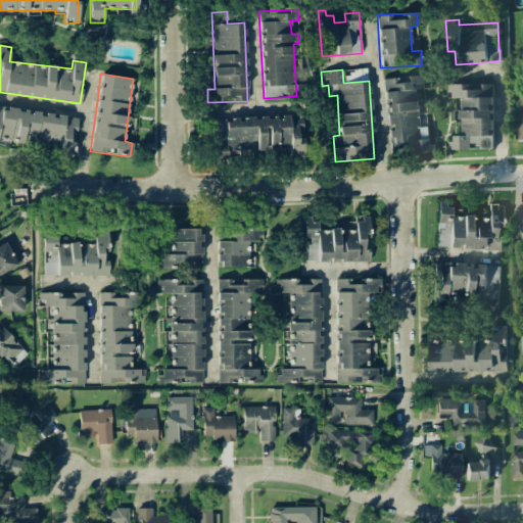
[(383,79),(388,143),(409,141),(410,154),(429,152),(428,127),(420,128),(418,99),(425,99),(423,76),(383,79)]
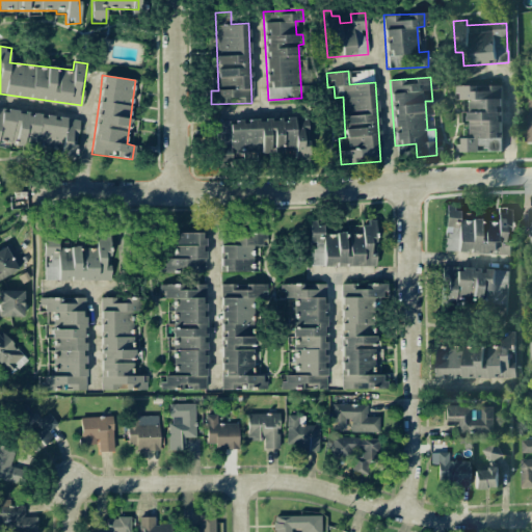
[(501,152),(501,85),(454,85),(454,100),(467,100),(467,125),(461,125),(461,143),(455,143),(455,152),(501,152)]
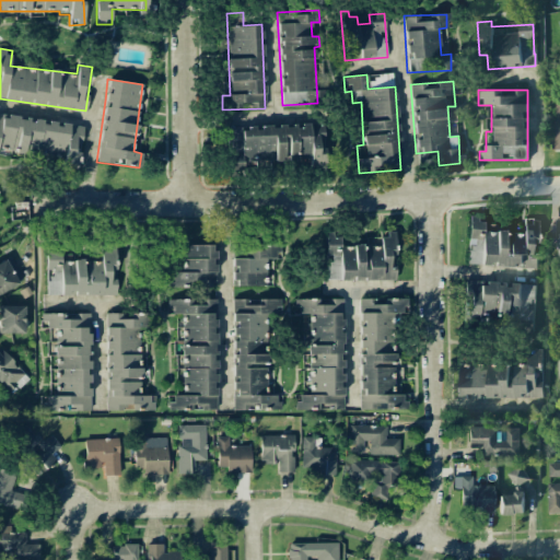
[(229,126),(229,162),(308,160),(308,170),(323,170),(323,125),(229,126)]
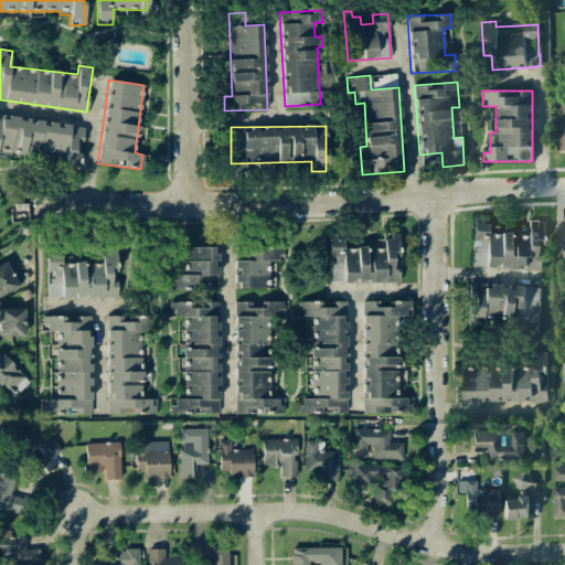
[(541,269),(543,223),(529,223),(528,235),(488,233),(488,219),(473,217),(471,267),(541,269)]
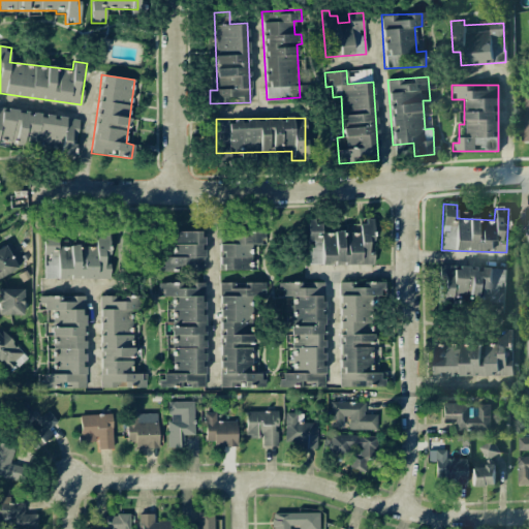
[(308,265),(373,263),(373,218),(365,219),(365,223),(308,223),(308,265)]
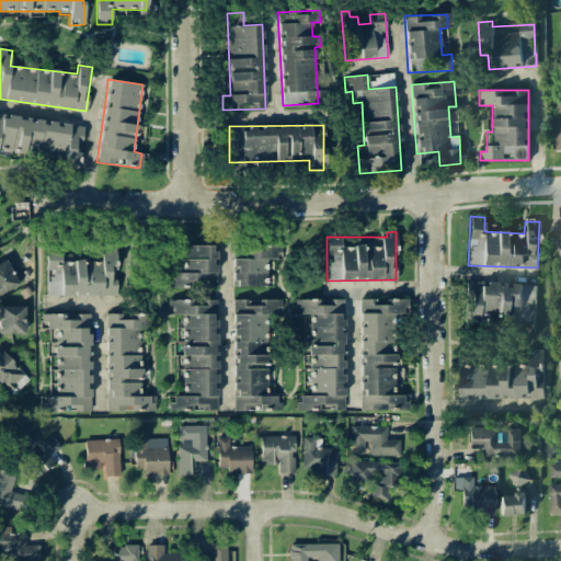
[(231,286),(265,287),(266,259),(278,259),(278,244),(232,243),(231,286)]
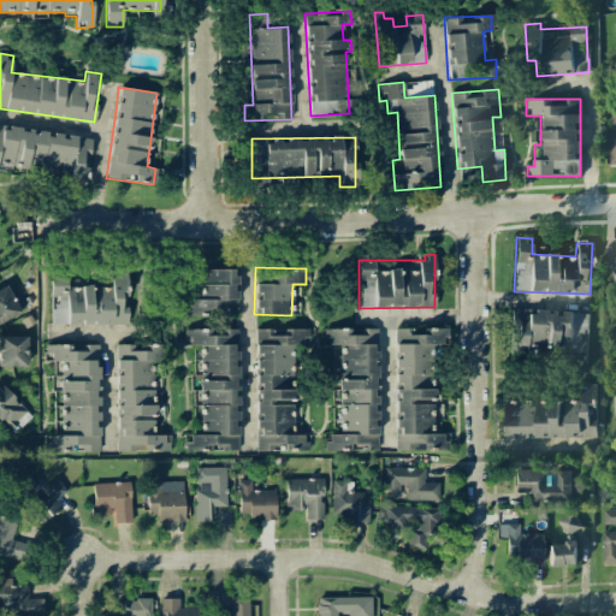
[(237,317),(237,270),(201,270),(201,300),(185,300),(185,315),(237,317)]
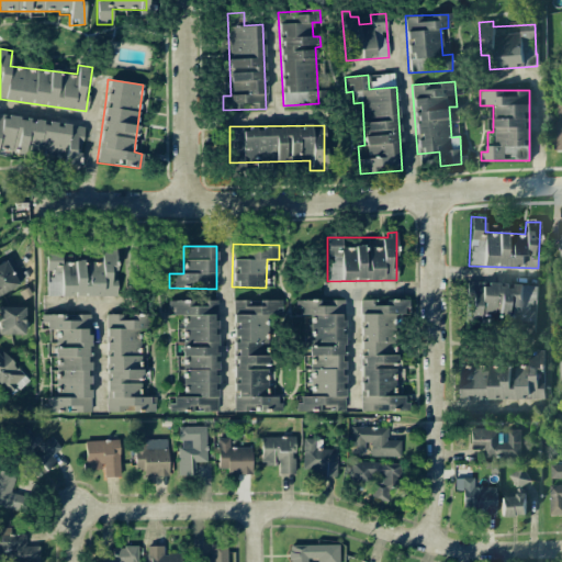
[(116,296),(116,247),(101,247),(101,261),(62,261),(62,248),(47,248),(47,296),(116,296)]
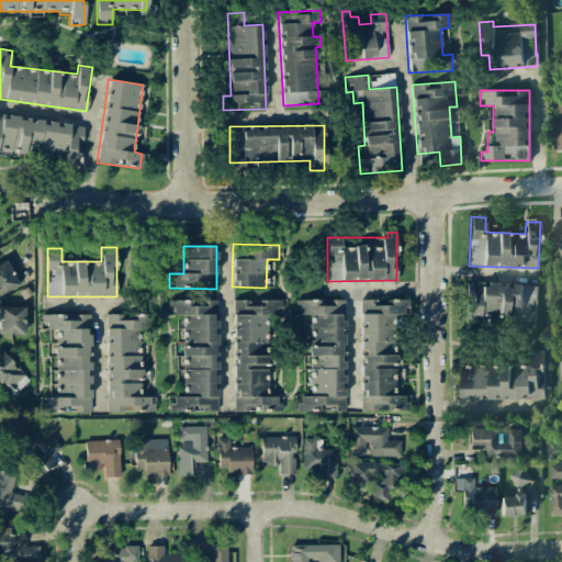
[(536,287),(508,285),(508,284),(481,283),(481,281),(467,281),(464,321),(535,324),(536,287)]
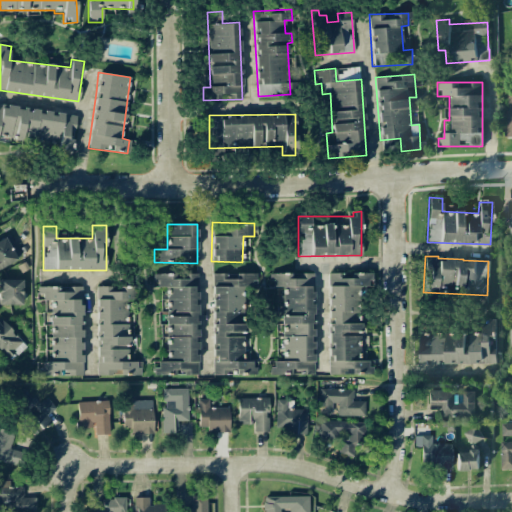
[(328,373),(373,374),(373,361),(366,360),(367,325),(358,324),(358,299),(368,299),(369,273),(328,272),(328,293),(330,293),(328,346),(329,346),(328,373)]
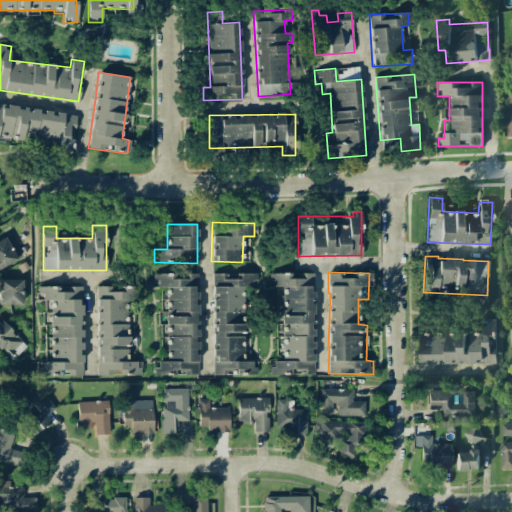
[(197,375),(198,273),(153,273),(153,287),(167,287),(166,361),(155,361),(155,375),(197,375)]
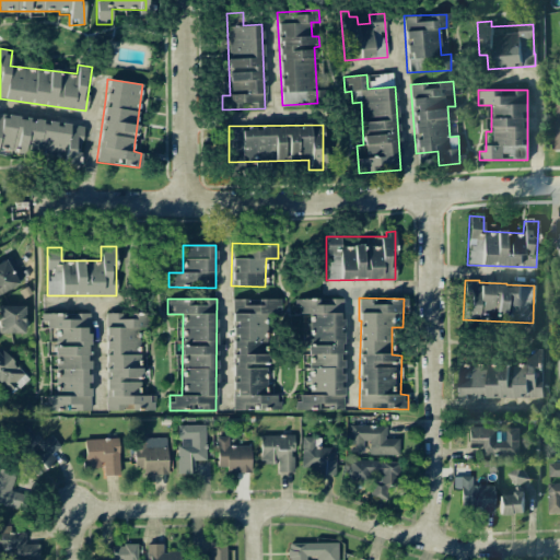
[(280,299),(232,299),(232,349),(234,349),(234,382),(232,382),(233,409),(281,409),(281,395),(266,395),(266,314),(281,314),(280,299)]
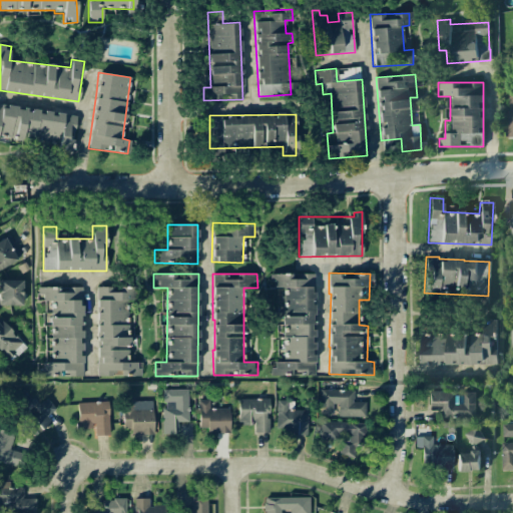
[(315,274),(272,274),(272,287),(283,288),(283,362),(273,362),(272,374),(315,374),(315,274)]
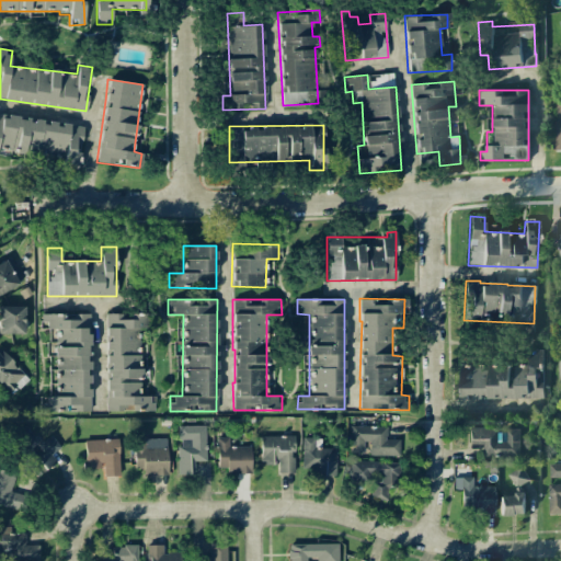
[(0,333),(24,333),(23,306),(0,306),(0,333)]
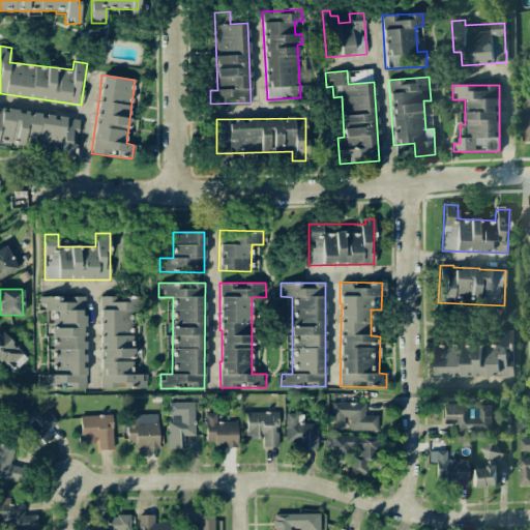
[(101,388),(146,388),(146,374),(133,374),(133,310),(145,310),(145,295),(99,296),(99,320),(100,320),(101,388)]
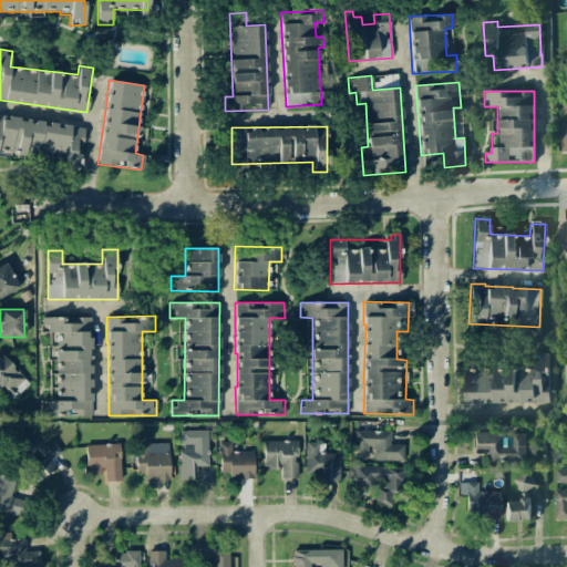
[(90,317),(41,317),(41,332),(57,332),(57,401),(44,401),(44,415),(90,415),(90,317)]
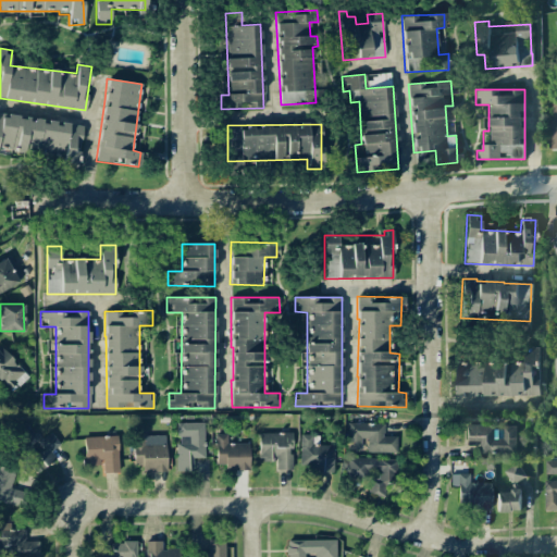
[(0,382),(9,392),(26,375),(0,346),(0,382)]
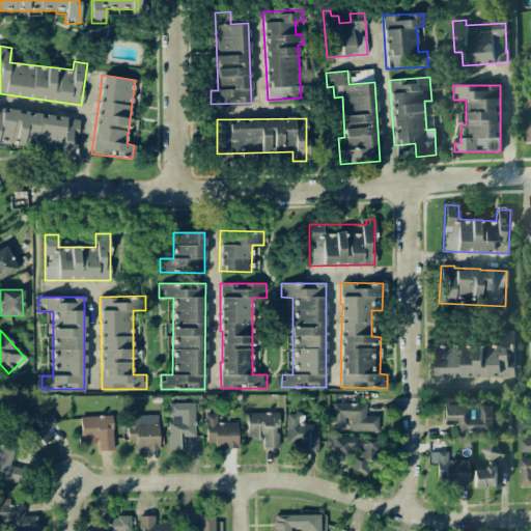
[(513,376),(513,335),(499,335),(499,344),(435,345),(435,378),(513,376)]
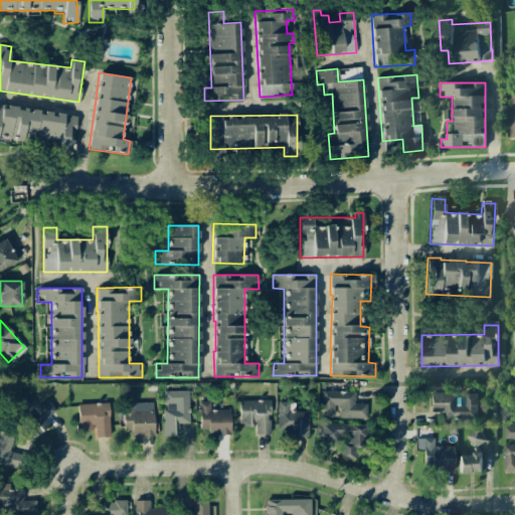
[(189,390),(163,391),(164,437),(178,437),(178,423),(189,422),(189,390)]
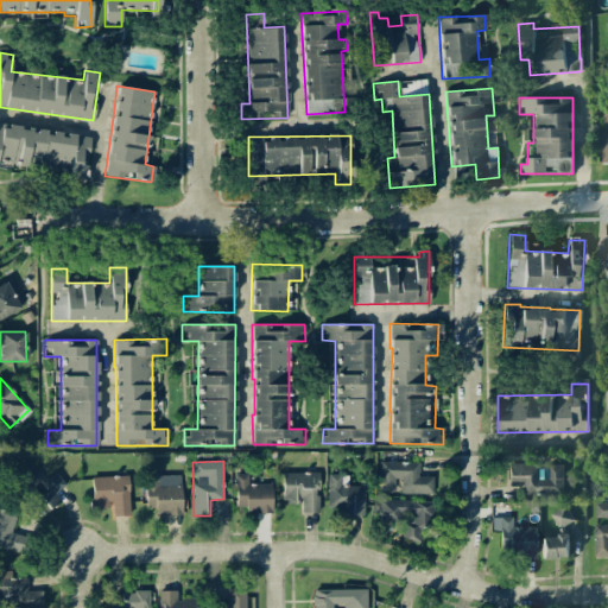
[(379,491),(398,492),(398,493),(432,494),(434,476),(419,475),(419,462),(380,461),(379,491)]
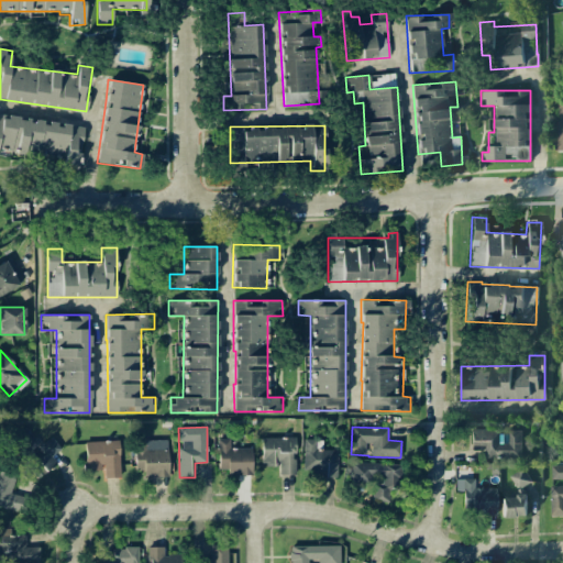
[(37,444),(26,429),(12,439),(25,456),(23,457),(37,477),(56,464),(51,455),(59,449),(51,438),(39,446),(44,455),(37,461),(30,450),(37,444)]
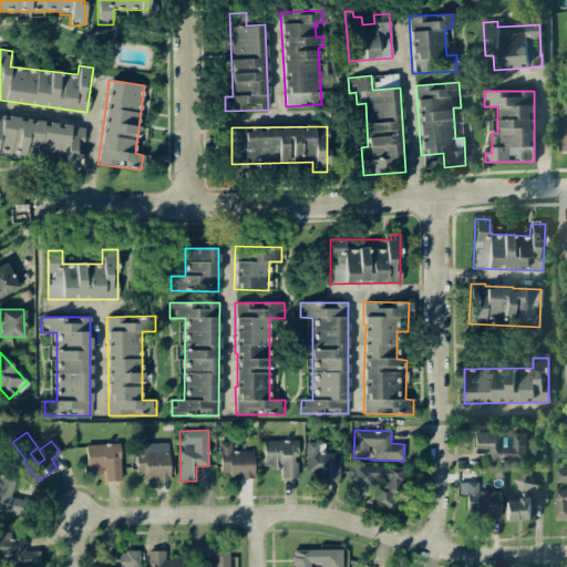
[(524,462),(525,434),(509,434),(509,445),(502,445),(502,432),(475,432),(474,450),(488,450),(487,461),(524,462)]
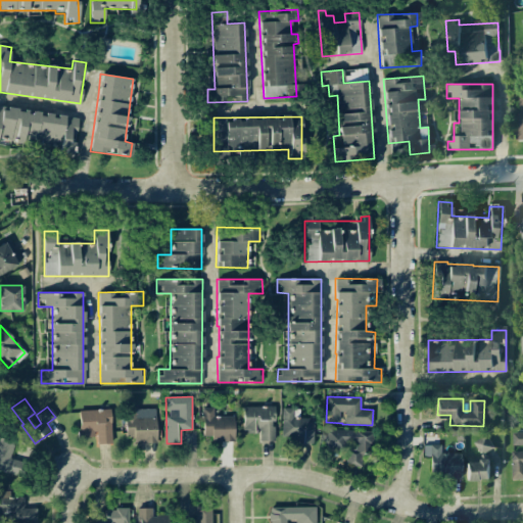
[(274,406),(243,407),(243,432),(259,432),(259,441),(275,441),(274,406)]
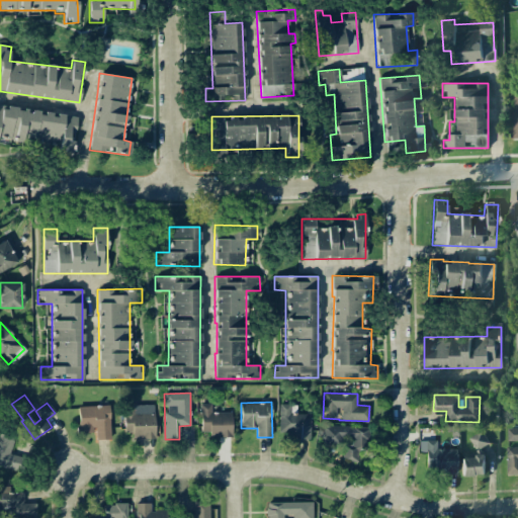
[(211,412),(210,404),(200,404),(201,436),(232,435),(232,412),(211,412)]
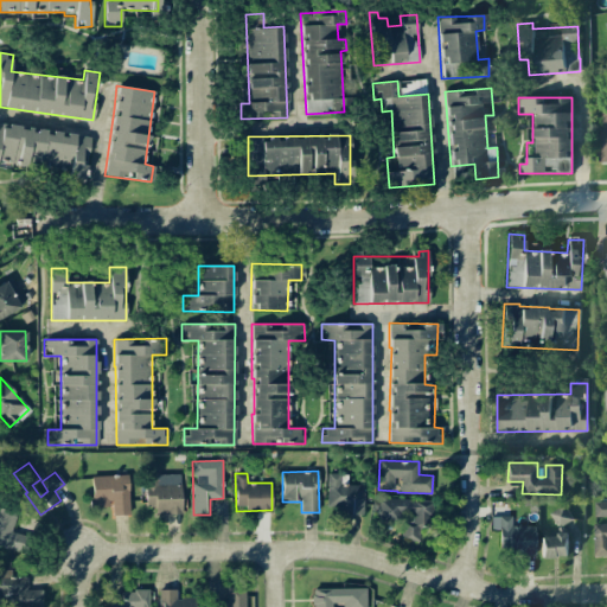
[(146,508),(154,508),(154,515),(180,513),(180,474),(145,474),(146,508)]
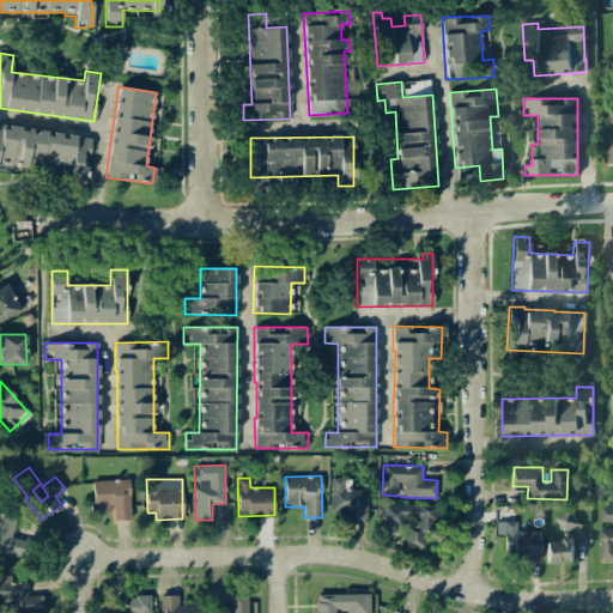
[(368,490),(344,490),(344,479),(331,479),(329,516),(366,516),(368,490)]
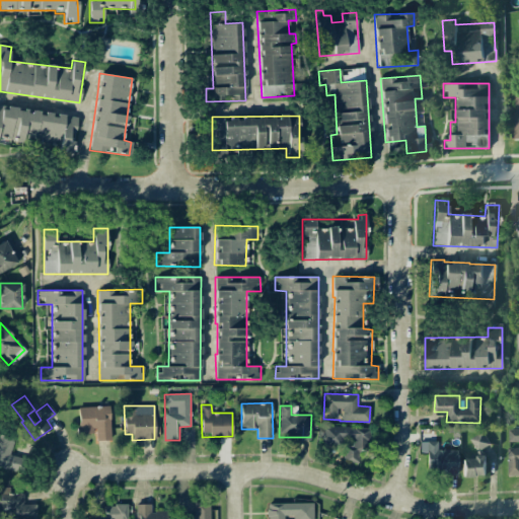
[(110,440),(109,406),(78,408),(79,434),(95,433),(95,441),(110,440)]
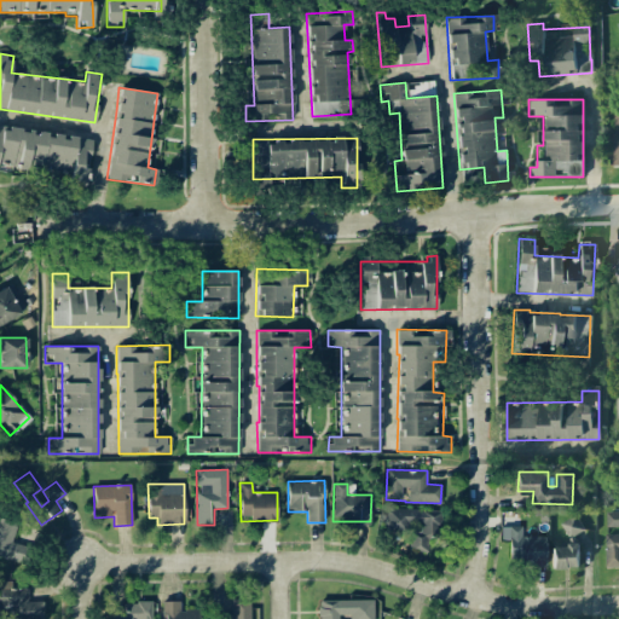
[(440,509),(383,510),(385,536),(409,534),(410,551),(427,551),(427,533),(440,533),(440,509)]
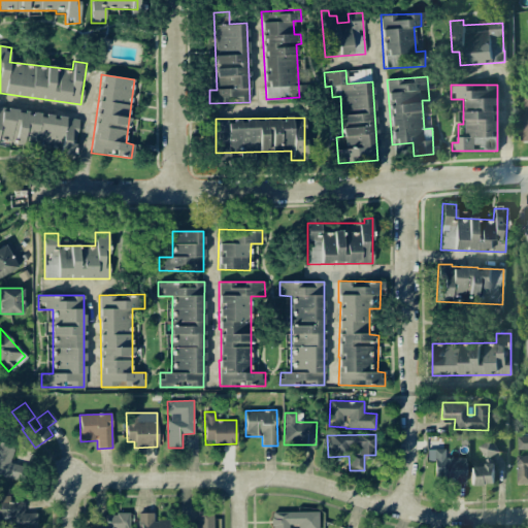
[(477,447),(486,459),(497,452),(490,439),(477,447)]
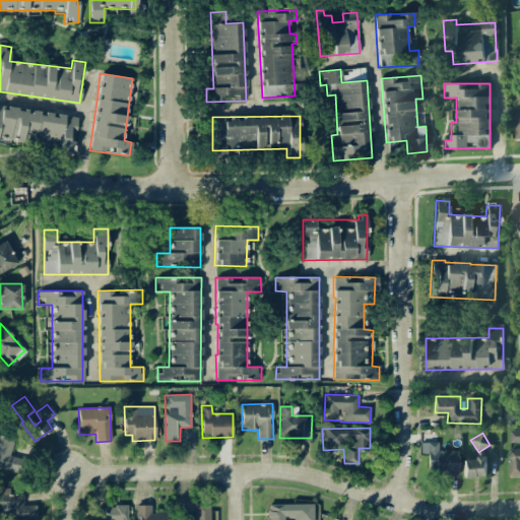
[(508,476),(519,475),(519,433),(509,433),(509,443),(519,443),(519,449),(508,449),(508,476)]
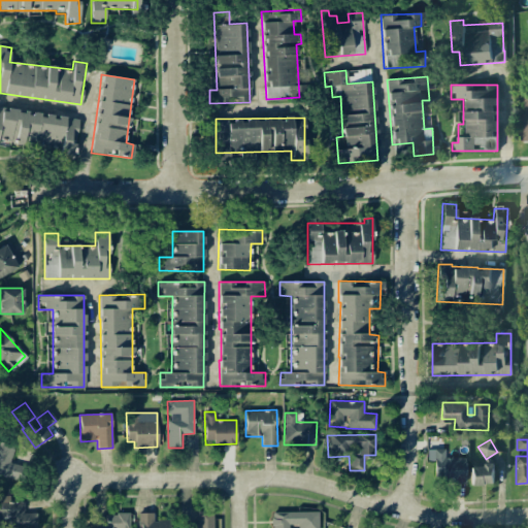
[(0,474),(14,479),(19,465),(9,462),(14,444),(0,440),(0,474)]
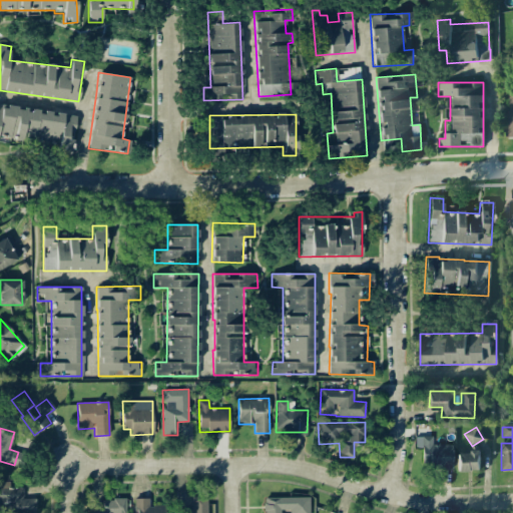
[(452,445),(432,445),(432,436),(422,436),(422,464),(430,464),(430,469),(452,469),(452,445)]
